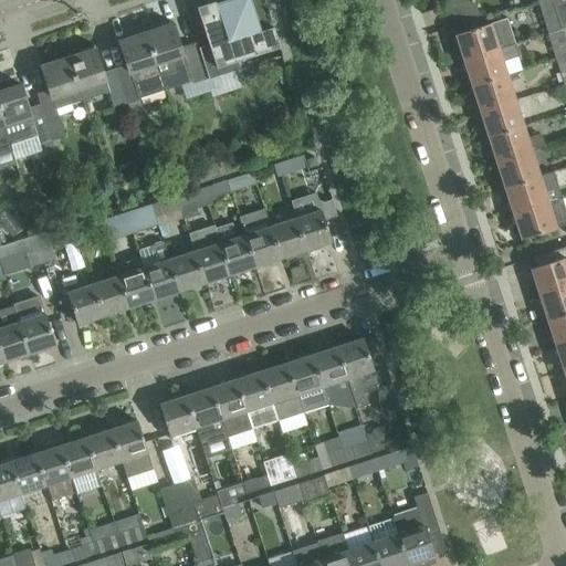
[(279,43),(264,0),(218,0),(197,7),(209,44),(199,48),(209,80),(240,70),(237,56),(279,43)]
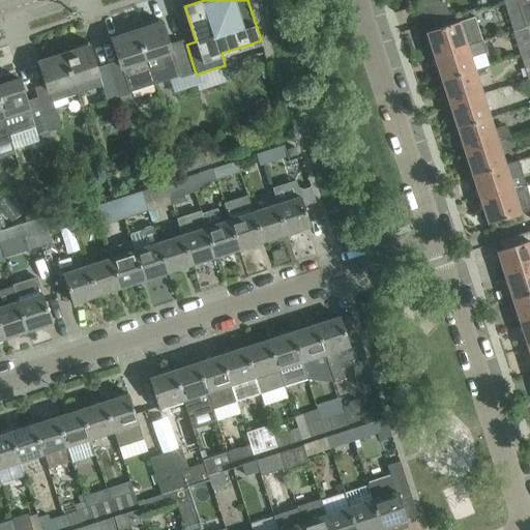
[(526,27),(518,3),(517,0),(503,0),(502,1),(512,31),(526,27)]
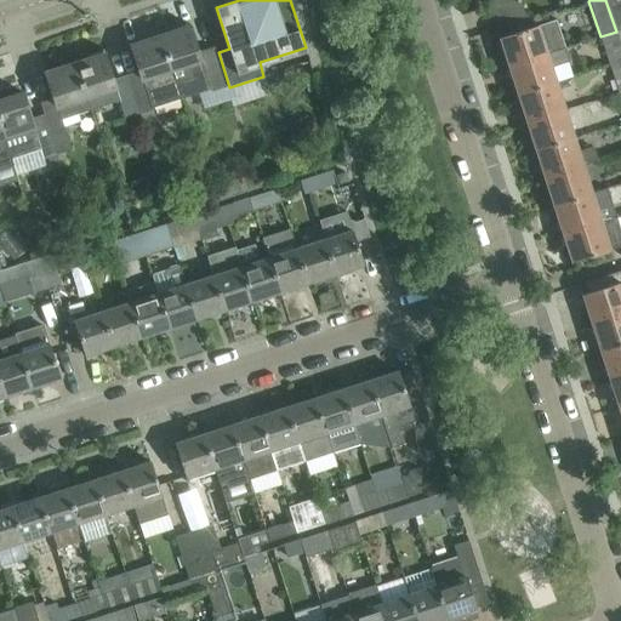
[(620,29),(620,0),(616,0),(607,4),(616,32),(620,29)]
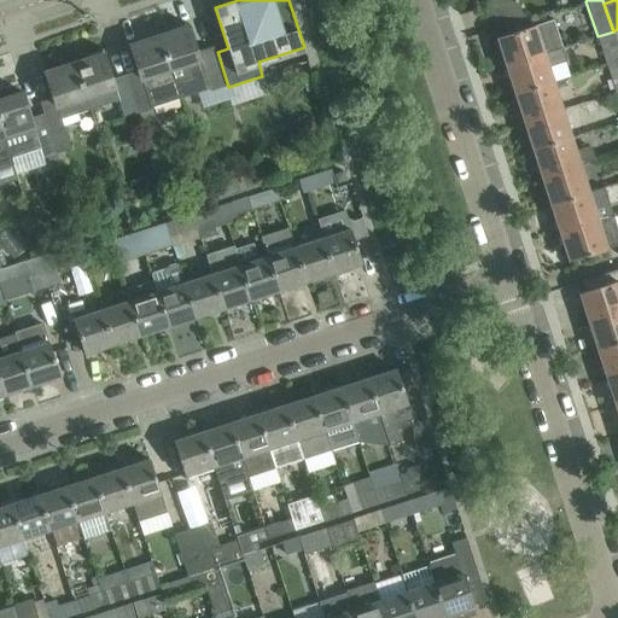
[(552,21),(535,25),(497,38),(507,66),(560,48),(552,21)]
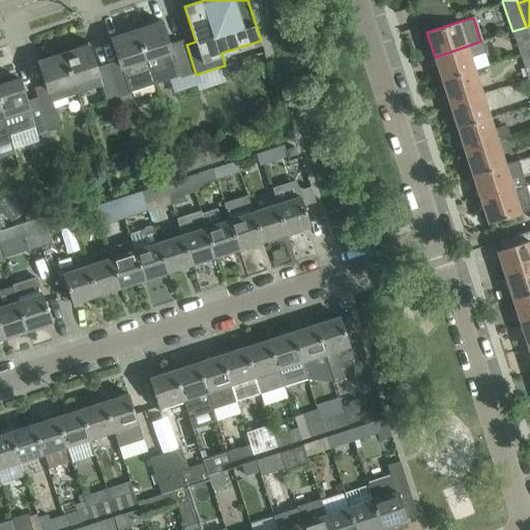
[(162,22),(136,30),(138,37),(149,70),(154,84),(169,79),(179,76),(180,79),(192,76),(196,75),(186,45),(184,39),(169,43),(162,22)]
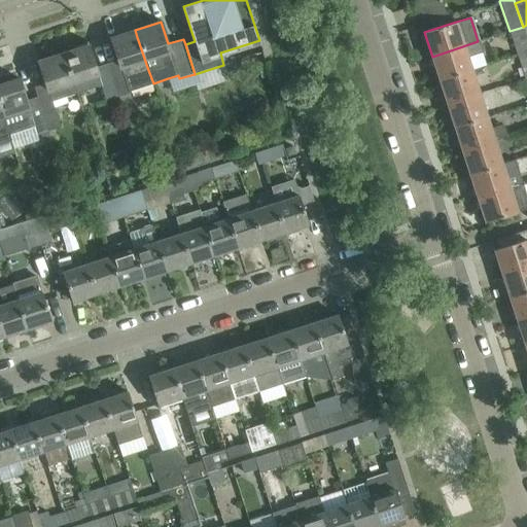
[(516,49),(526,45),(526,39),(523,27),(510,31),(516,49)]
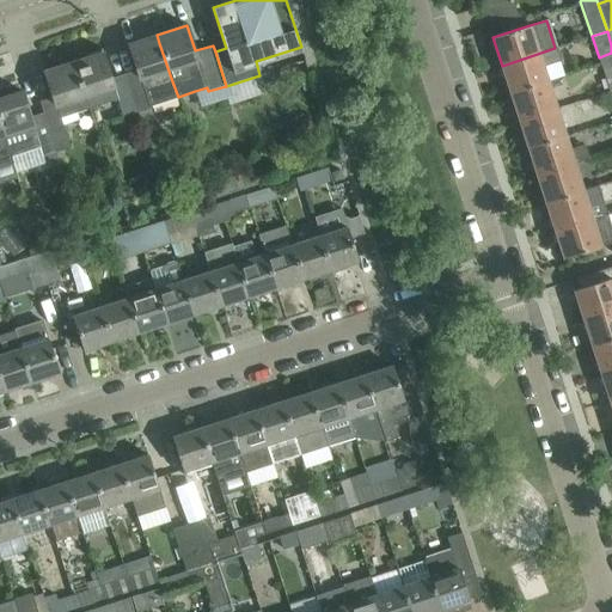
[(157,35),(129,44),(140,77),(127,81),(136,112),(150,109),(148,106),(178,97),(172,81),(159,43),(157,35)]
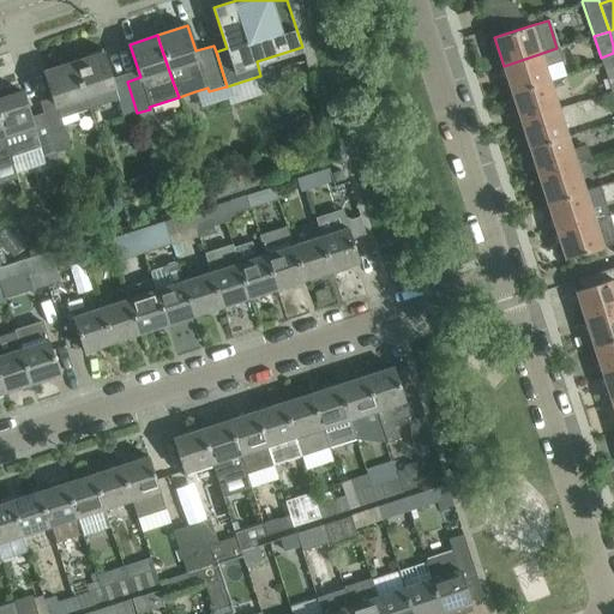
[(559,48),(557,48),(504,66),(512,94),(549,82),(566,76),(561,61),(564,60),(559,48)]
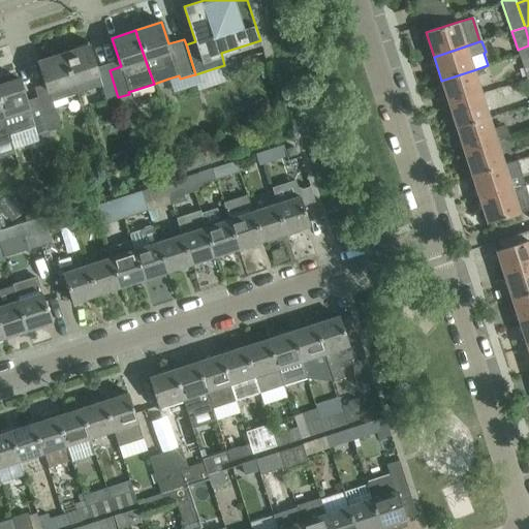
[(98,74),(89,45),(64,54),(76,94),(101,86),(106,101),(118,97),(110,70),(98,74)]
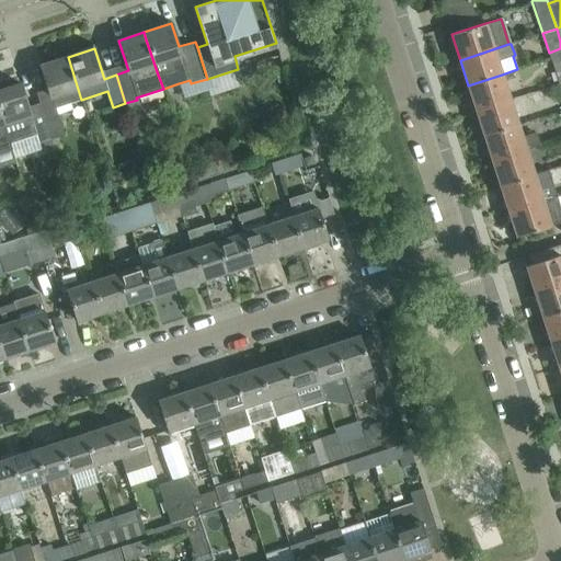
[(42,65),(44,72),(50,95),(38,100),(54,145),(59,142),(58,137),(65,135),(55,107),(81,100),(68,57),(42,65)]
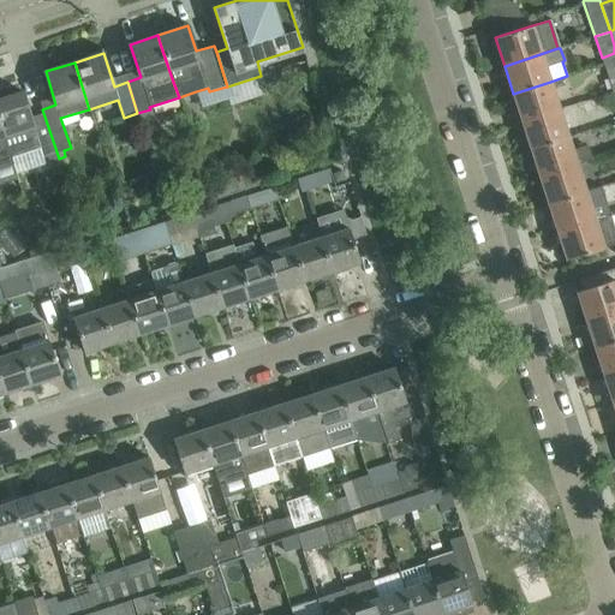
[(560,108),(550,82),(513,94),(521,121),(560,108)]
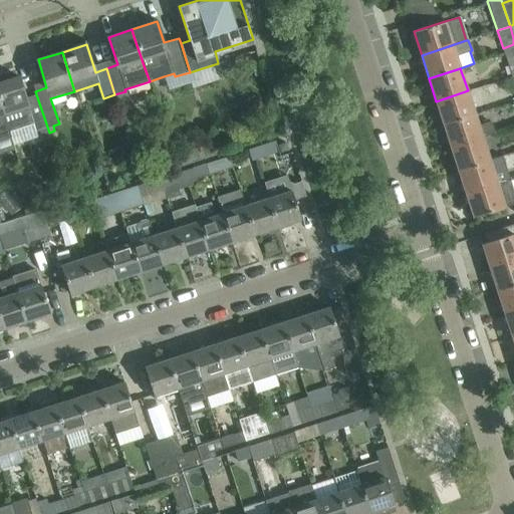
[(27,104),(19,76),(0,82),(0,101),(9,131),(32,122),(35,132),(39,131),(40,134),(43,133),(45,140),(51,139),(49,133),(35,91),(38,100),(27,104)]
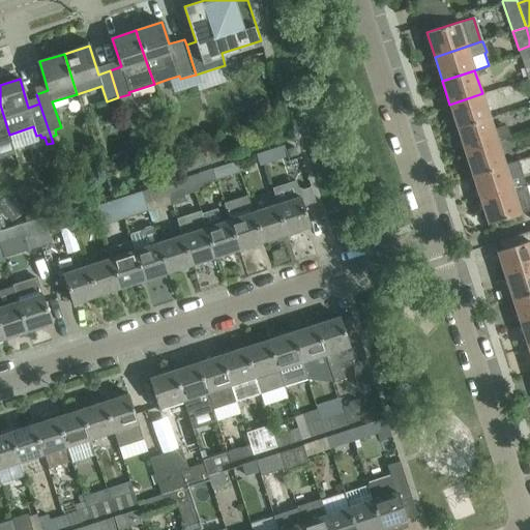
[(490,117),(482,93),(449,105),(458,127),(490,117)]
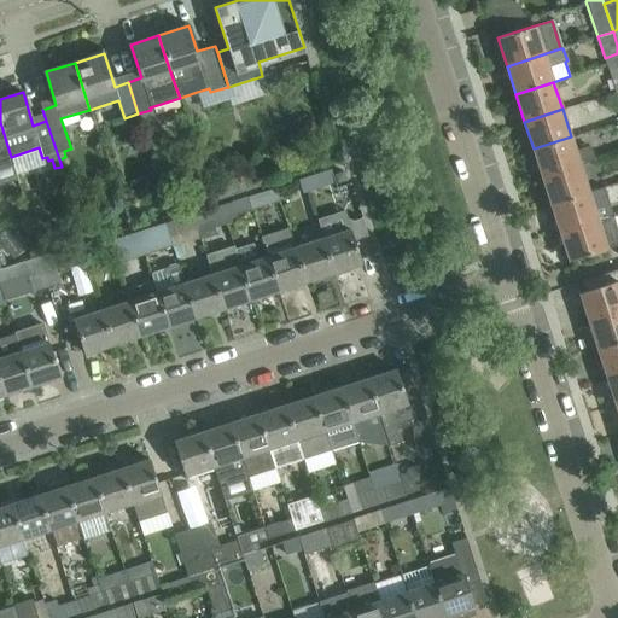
[(0,122),(0,168),(12,164),(10,157),(11,157),(0,122)]
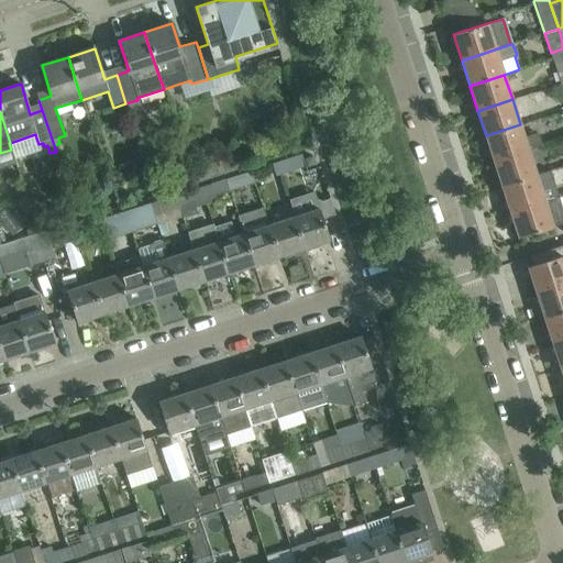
[(525,138),(520,124),(486,135),(494,161),(529,150),(542,145),(538,133),(525,138)]
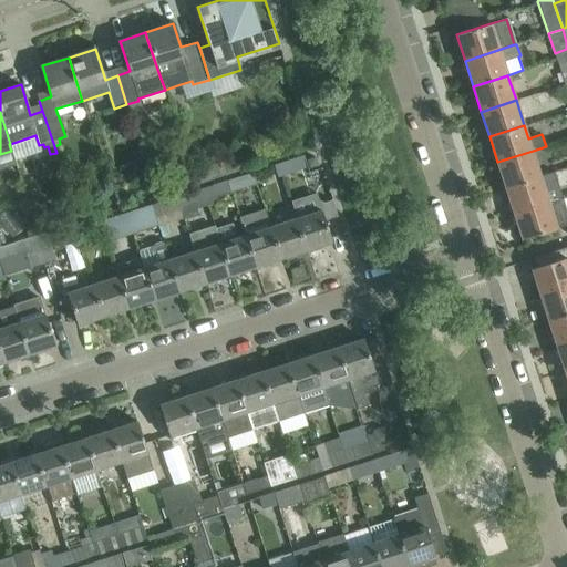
[(540,176),(533,151),(497,162),(505,187),(540,176)]
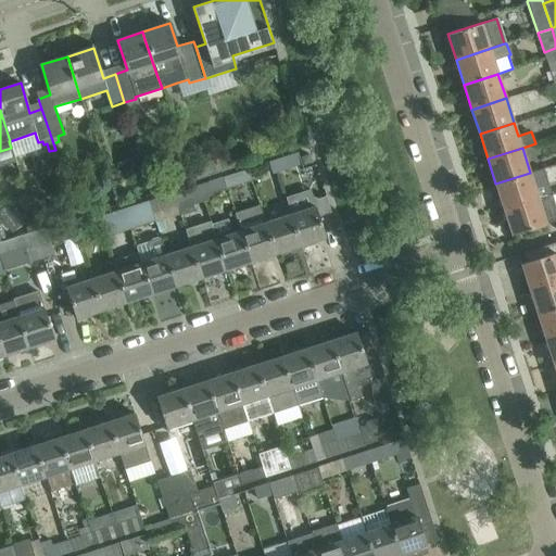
[(232,167),(242,165),(237,151),(228,154),(232,167)]
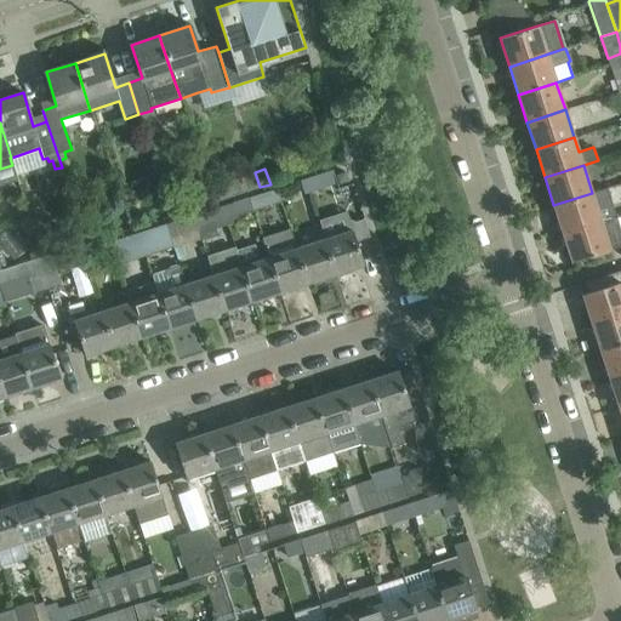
[(332,170),(309,177),(301,181),(305,193),(337,182),(332,170)]
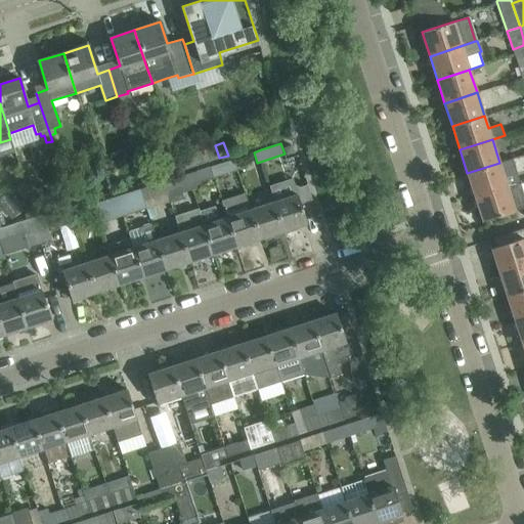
[(219,158),(215,145),(181,156),(185,169),(219,158)]
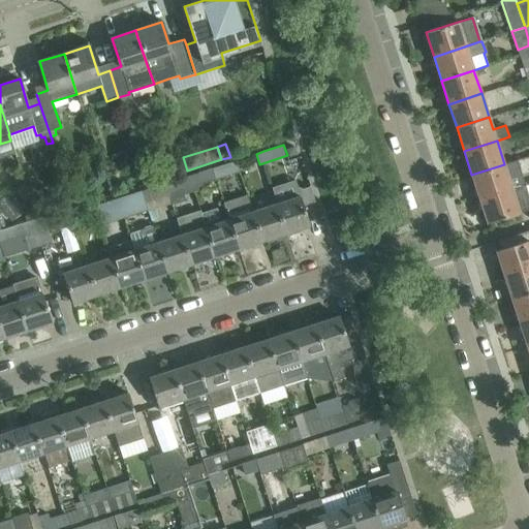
[(293,147),(286,149),(288,157),(296,155),(293,147)]
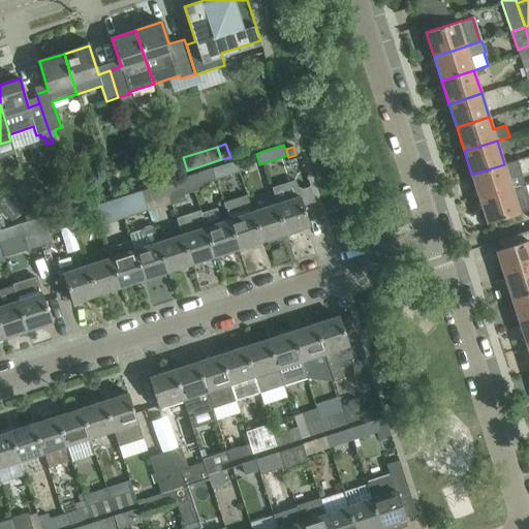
[(518,160),(504,164),(471,175),(479,198),(526,183),(518,160)]
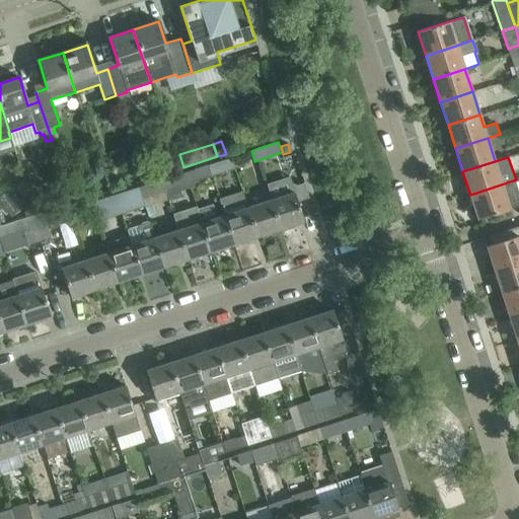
[(211,175),(225,170),(222,160),(208,165),(211,175)]
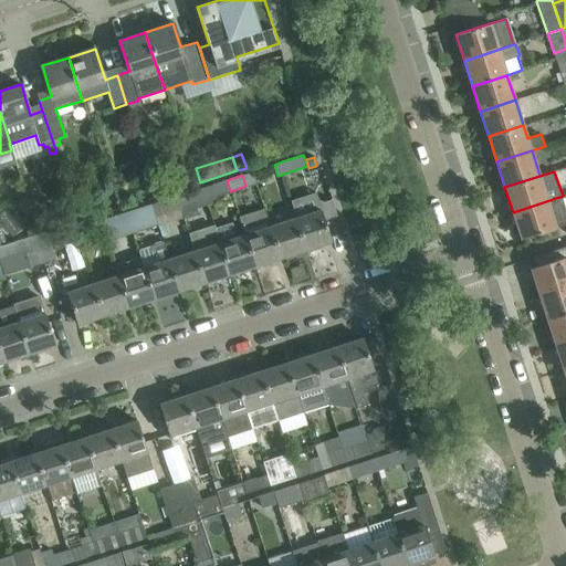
[(230,191),(227,180),(212,185),(216,196),(230,191)]
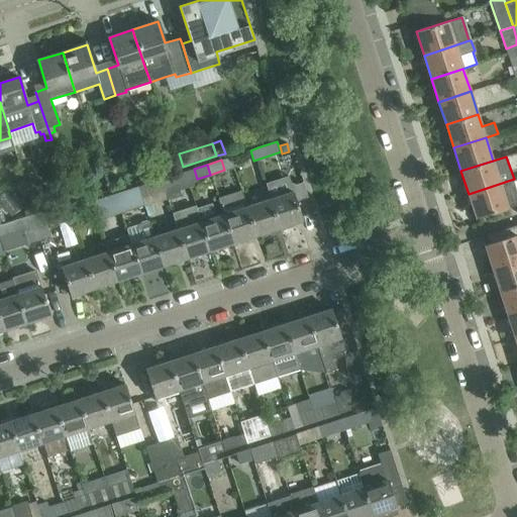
[(165,189),(178,185),(175,175),(162,180),(165,189)]
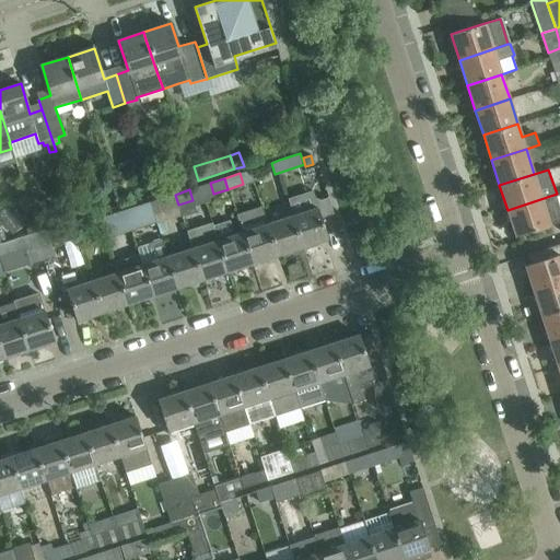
[(508,210),(515,236),(559,222),(559,205),(557,194),(508,210)]
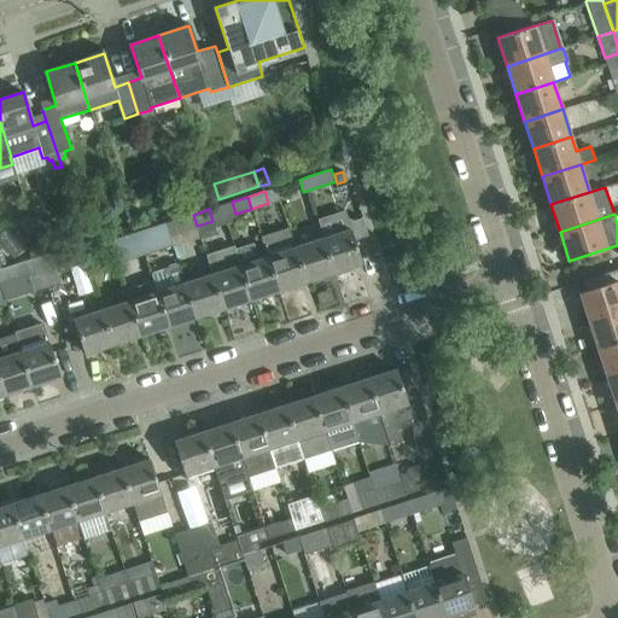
[(197,226),(193,215),(176,220),(180,232),(197,226)]
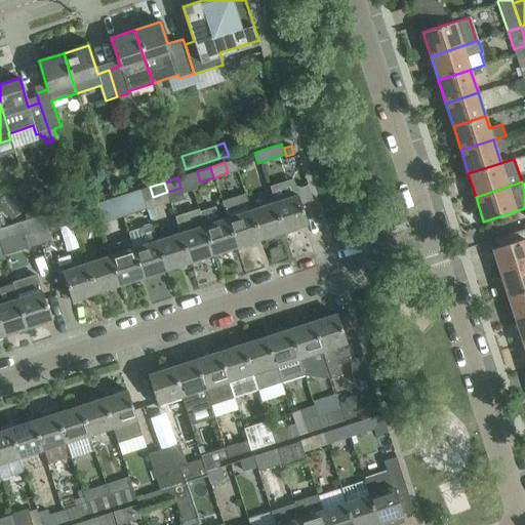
[(120,207),(133,203),(130,193),(117,197),(120,207)]
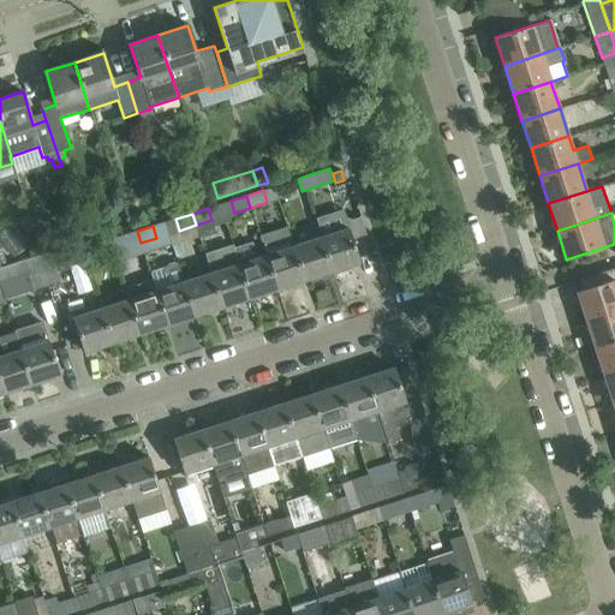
[(287,227),(260,237),(266,255),(278,290),(304,280),(293,246),(287,227)]
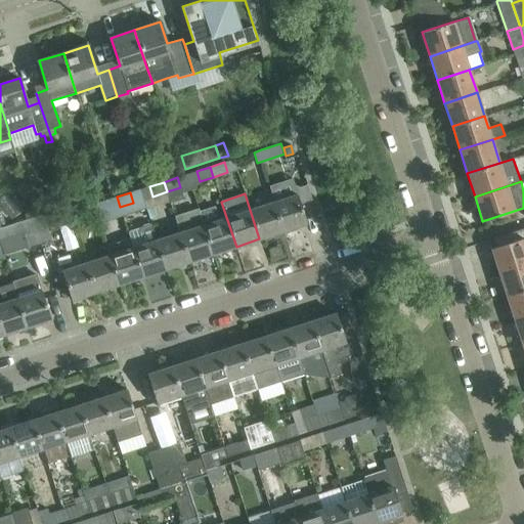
[(307,223),(297,194),(273,202),(282,231),(307,223)]
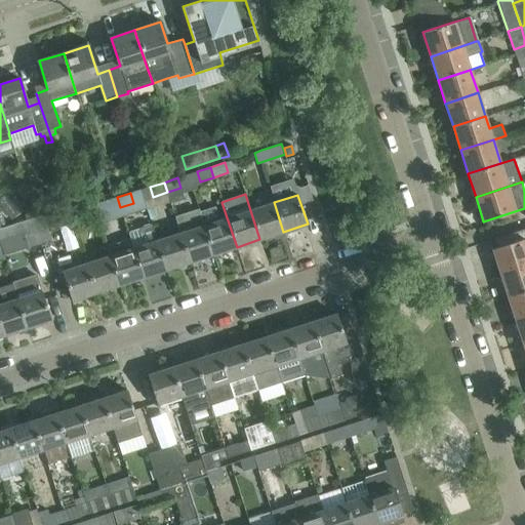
[(120,207),(117,197),(104,202),(107,211),(120,207)]
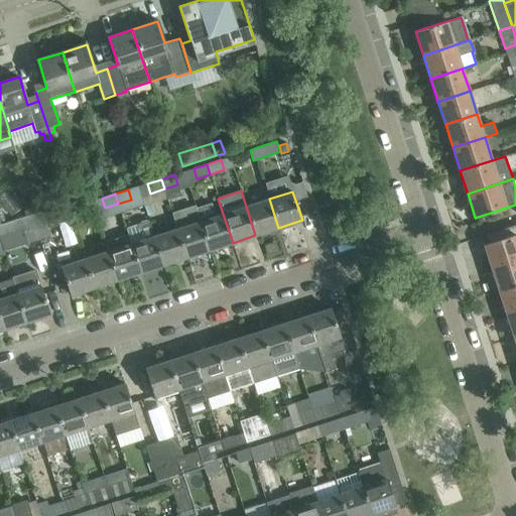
[(278,228),(269,199),(246,207),(255,235),(278,228)]
